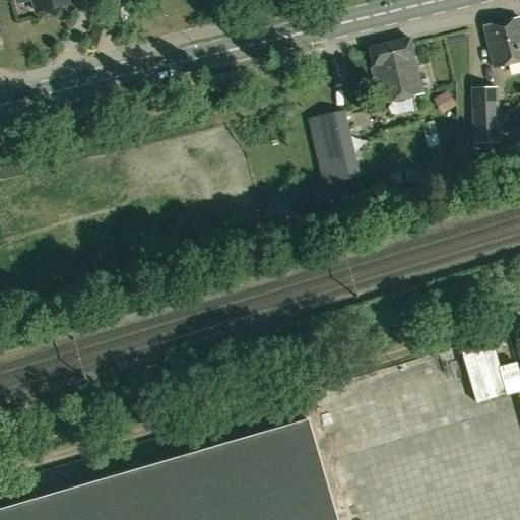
[(15,0),(16,3),(27,0),(31,0),(36,13),(67,5),(65,0),(15,0)]
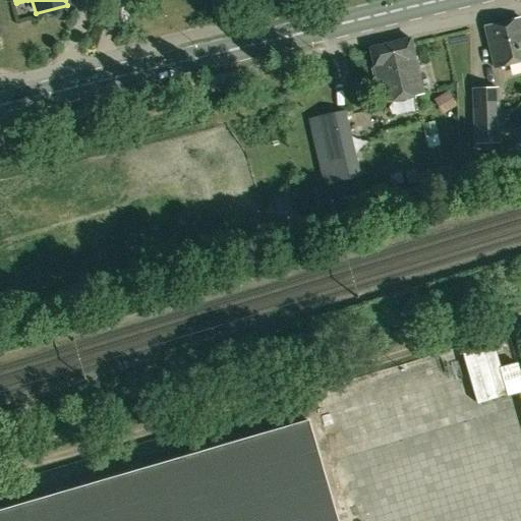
[(484,27),(495,69),(520,62),(520,20),(520,18),(484,27)]
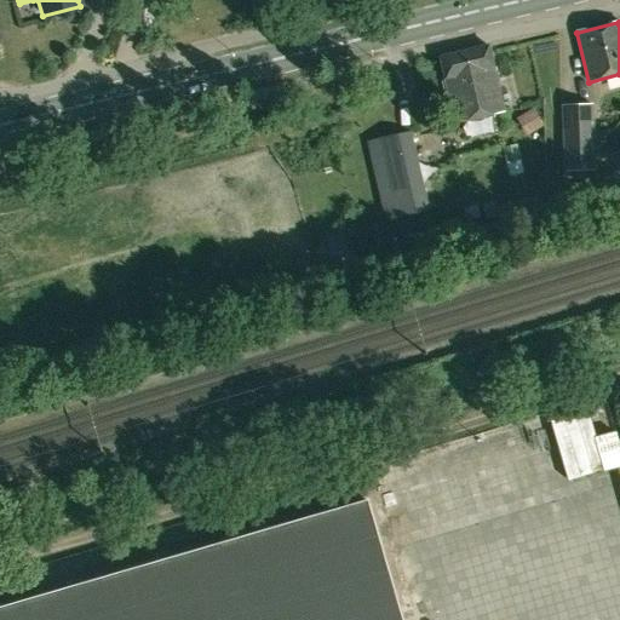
[(440,58),(455,125),(504,113),(488,46),(440,58)]
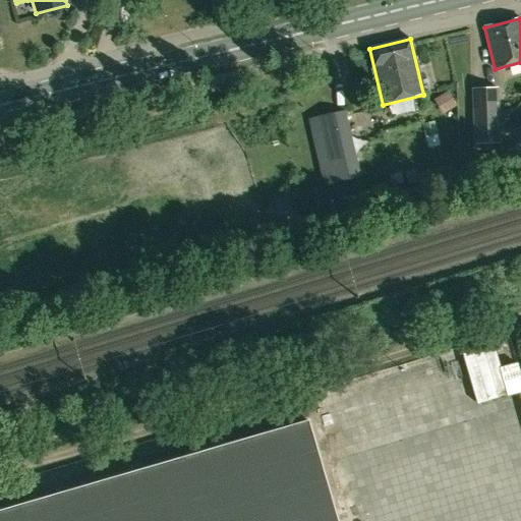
[(501,143),(499,88),(471,89),(473,145),(501,143)]
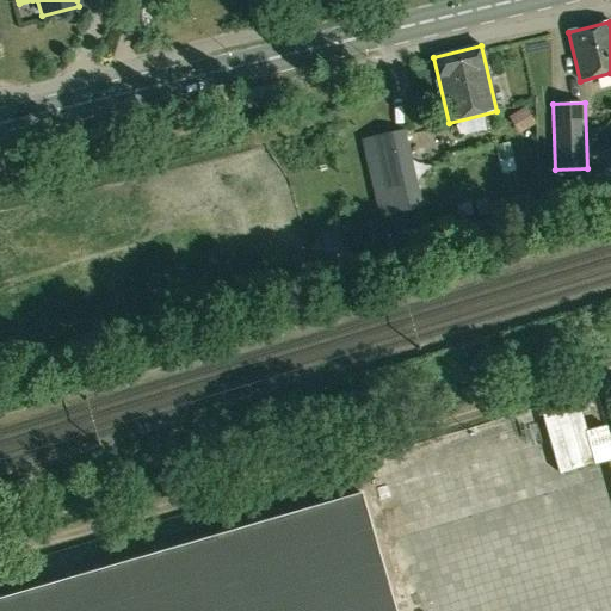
[(425,207),(405,127),(368,135),(388,216),(425,207)]
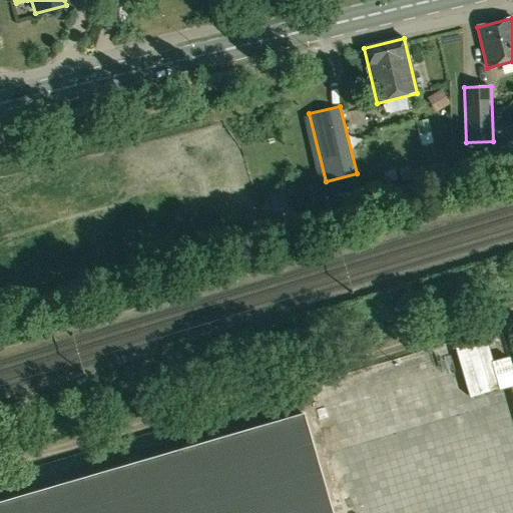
[(333,512),(304,414),(0,502),(0,512),(333,512)]
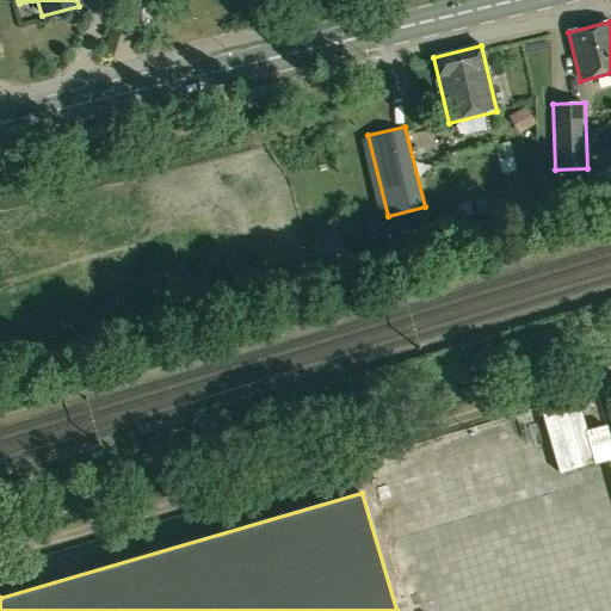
[(585,507),(573,510),(586,561),(598,557),(585,507)]
